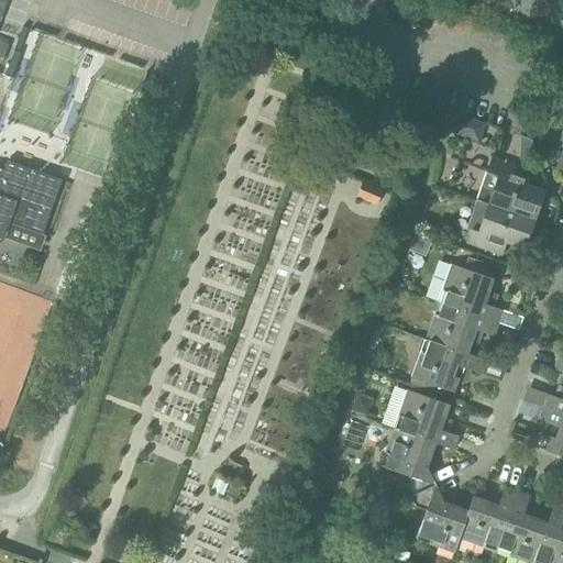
[(479,143),(487,124),(455,112),(449,132),(479,143)]
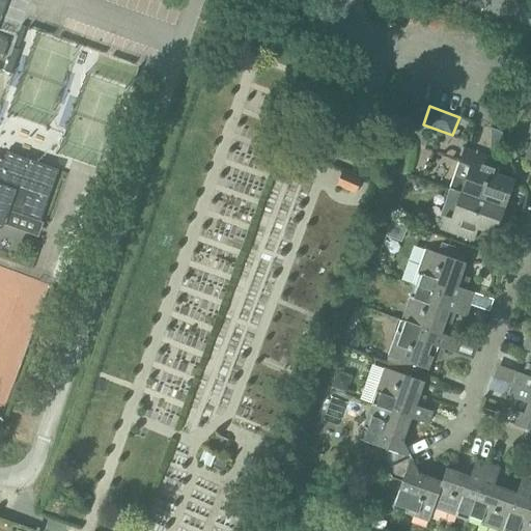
[(490,128),(488,149),(502,150),(499,132),(490,128)]
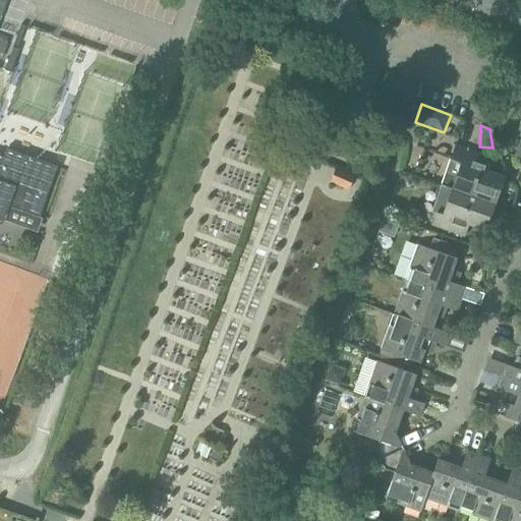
[(441,186),(495,205),(504,178),(486,172),(490,161),(455,148),(450,161),(441,186)]
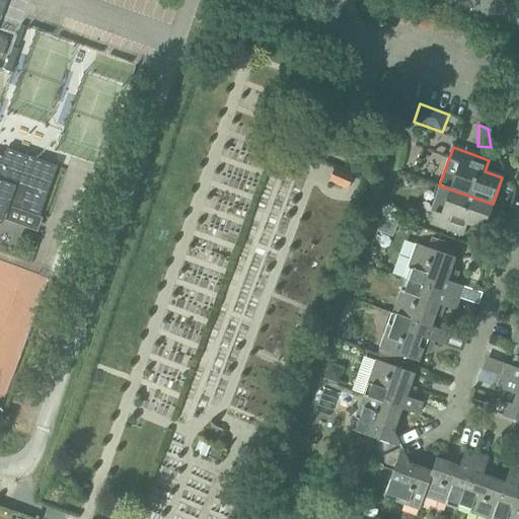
[(9,206),(40,217),(58,166),(7,148),(4,157),(0,155),(0,223),(2,224),(9,206)]
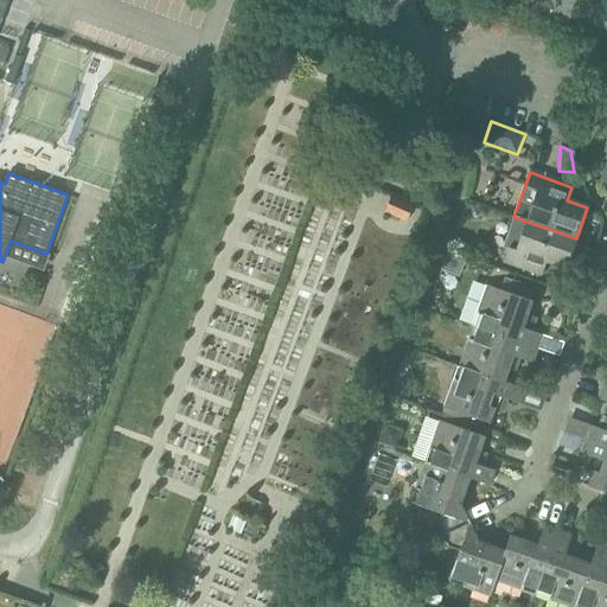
[(407,223),(414,205),(393,196),(385,213),(407,223)]
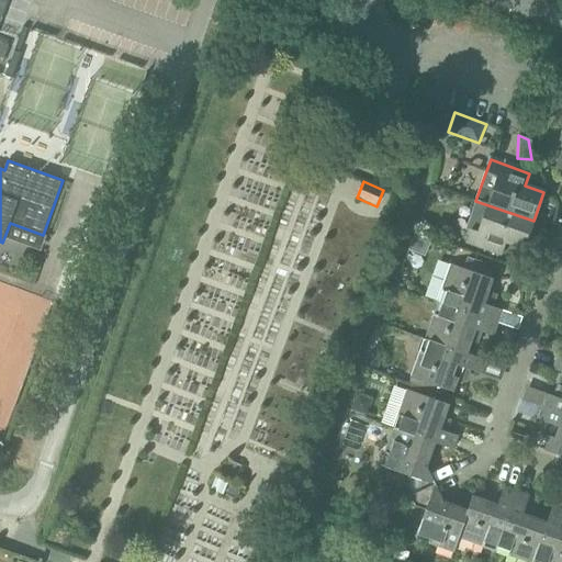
[(471,229),(467,244),(501,256),(505,243),(523,249),(534,221),(475,201),(467,228),(471,229)]
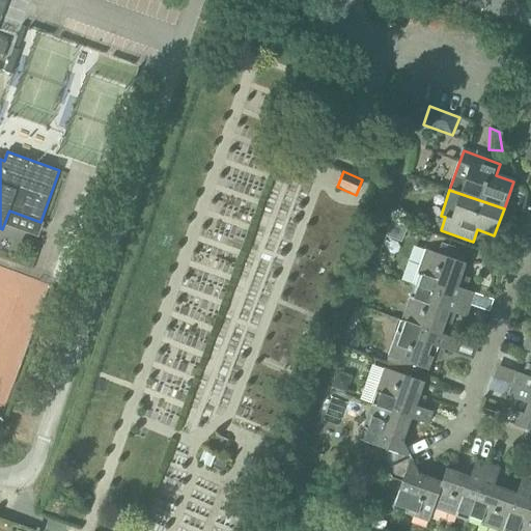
[(444,257),(426,251),(414,286),(469,306),(473,294),(467,291),(471,279),(460,276),(469,254),(448,247),(444,257)]
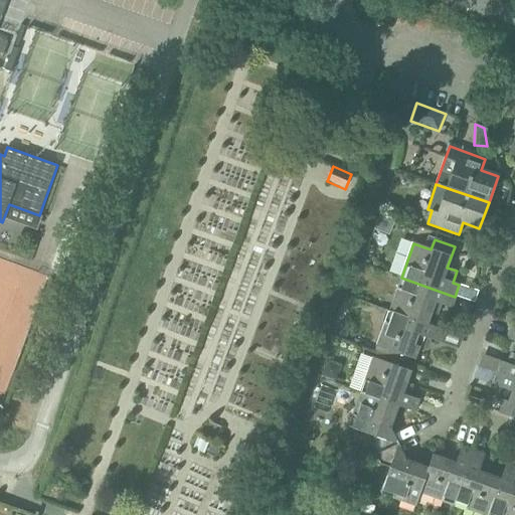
[(401,278),(389,312),(427,325),(432,313),(437,314),(441,305),(451,308),(455,297),(401,278)]
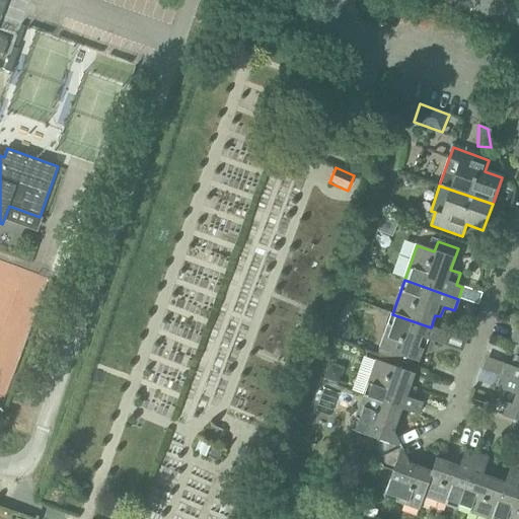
[(447,332),(431,327),(392,314),(380,349),(418,362),(423,349),(432,352),(435,342),(442,345),(447,332)]
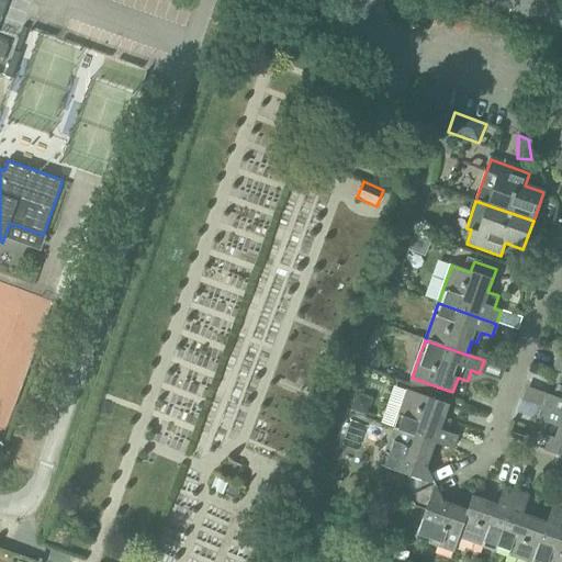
[(561,385),(558,384),(553,396),(544,393),(540,406),(561,413),(561,385)]
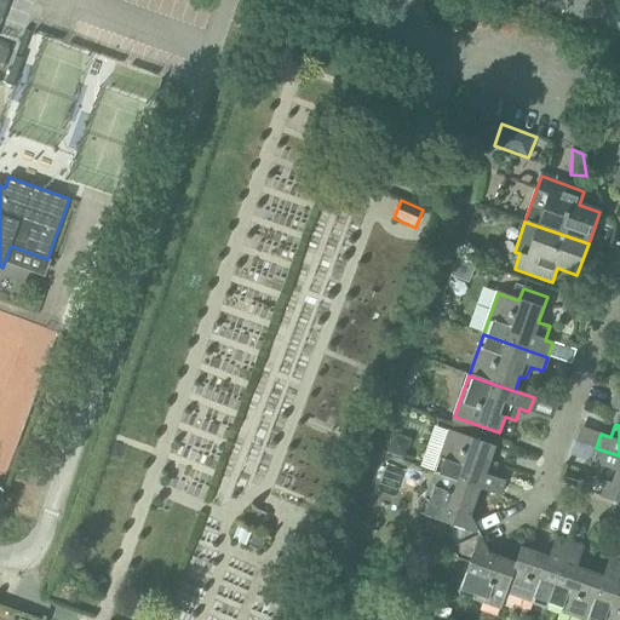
[(449,431),(435,472),(480,488),(480,489),(499,495),(504,482),(493,477),(499,463),(489,460),(494,447),(449,431)]
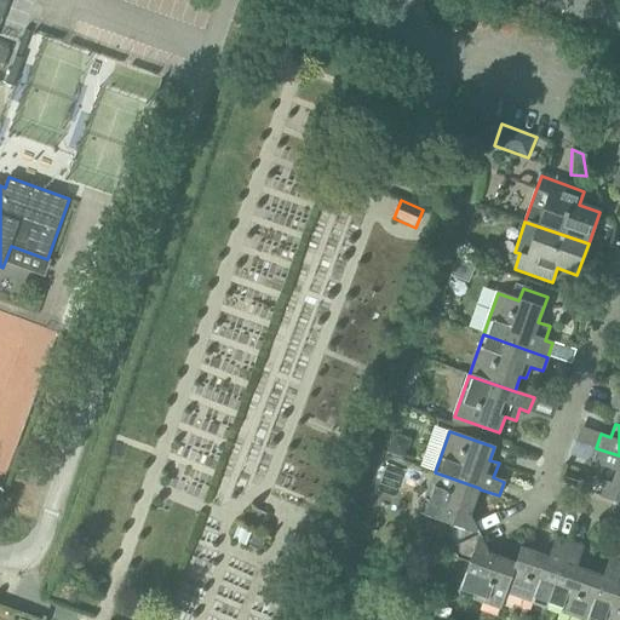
[(619,455),(596,448),(591,463),(602,466),(598,478),(606,482),(601,497),(619,504),(619,455)]
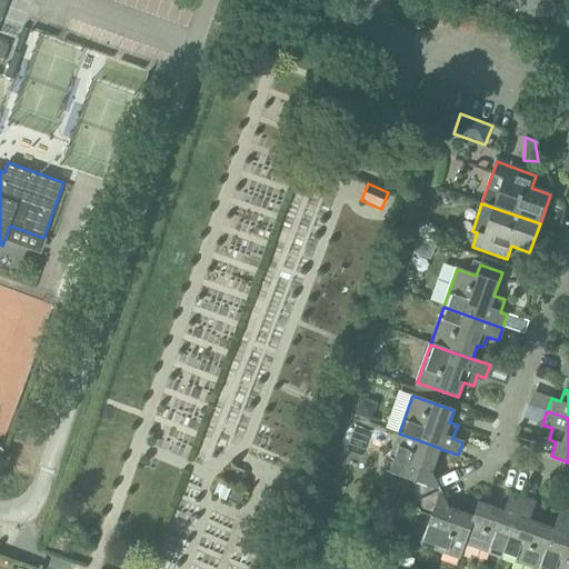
[(431,476),(440,449),(440,448),(399,433),(386,472),(399,477),(395,489),(410,495),(415,503),(439,491),(431,476)]
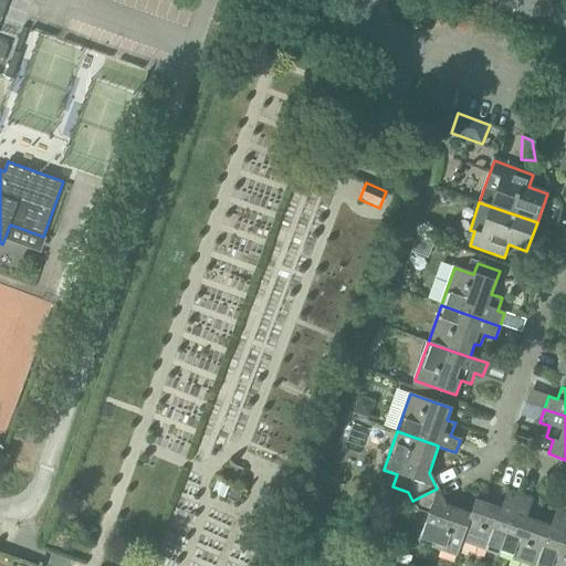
[(218,480),(212,493),(226,499),(231,485),(218,480)]
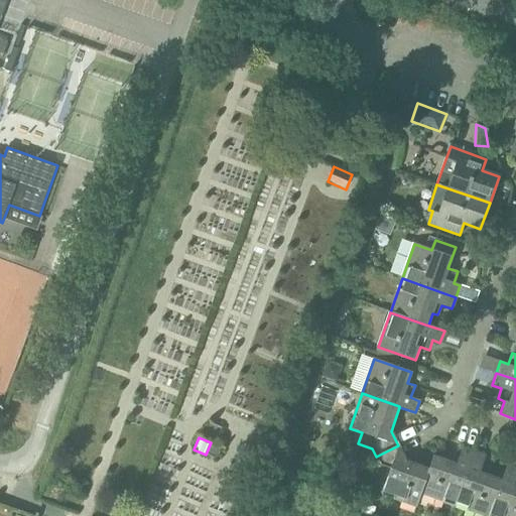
[(213,443),(208,455),(219,459),(223,447),(213,443)]
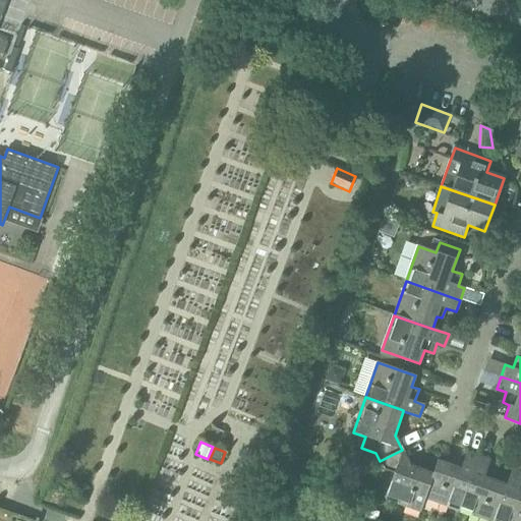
[(433,473),(410,465),(402,450),(380,461),(385,470),(395,474),(386,500),(421,513),(425,499),(424,499),(433,473)]
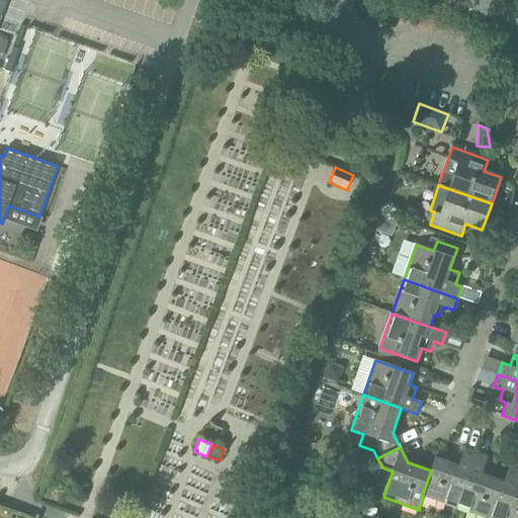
[(447,461),(436,457),(435,457),(431,470),(422,496),(423,496),(456,508),(476,453),(464,449),(460,458),(450,454),(447,461)]
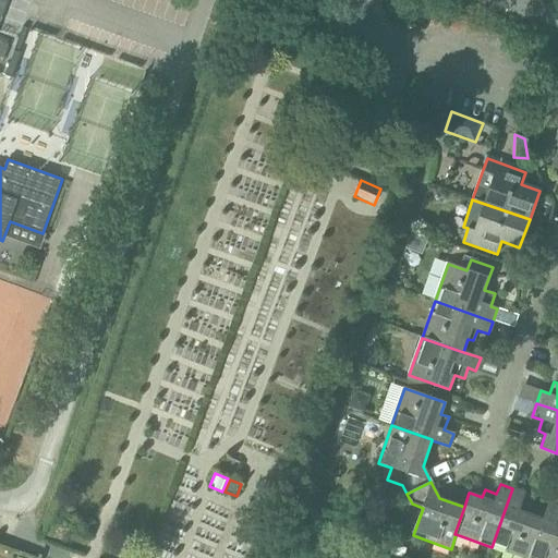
[(522,502),(525,493),(512,488),(492,547),(521,557),(530,557),(544,519),(543,518),(532,514),(534,507),(522,502)]
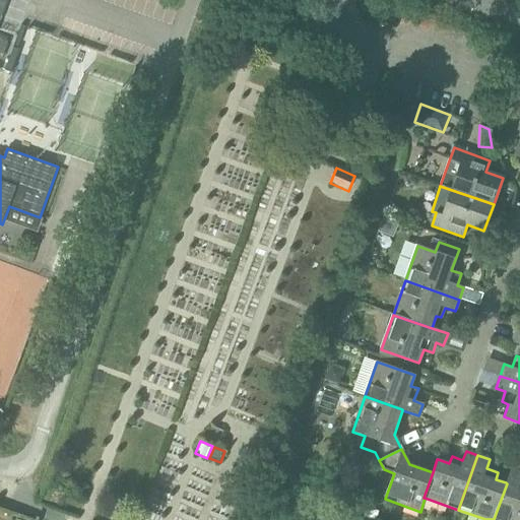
[(508,483),(494,519),(519,519),(519,469),(512,466),(506,482),(508,483)]
